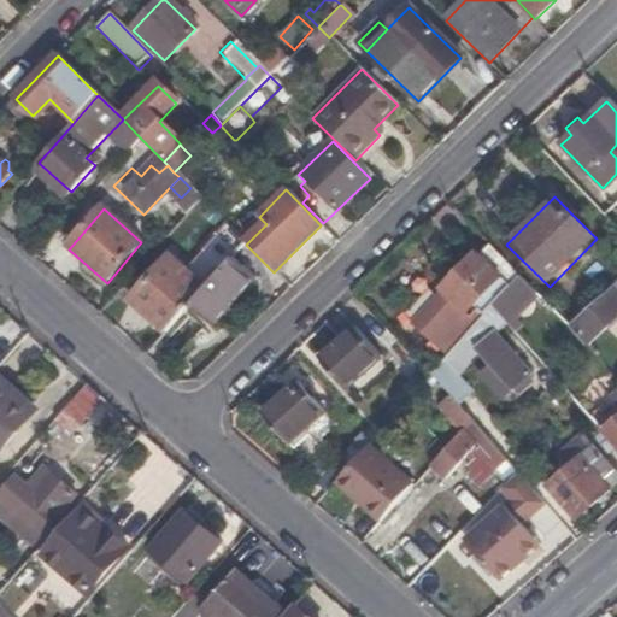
[(231,260),(246,245),(227,225),(201,254),(221,272),(231,260)]
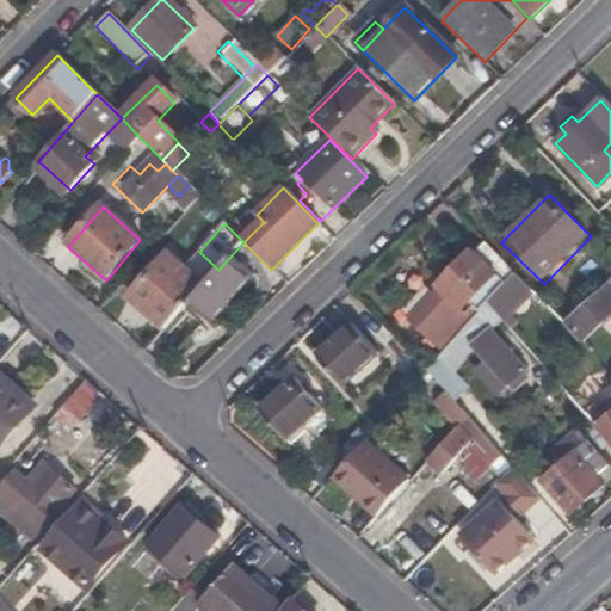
[(164,332),(187,306),(204,287),(167,255),(128,301),(164,332)]
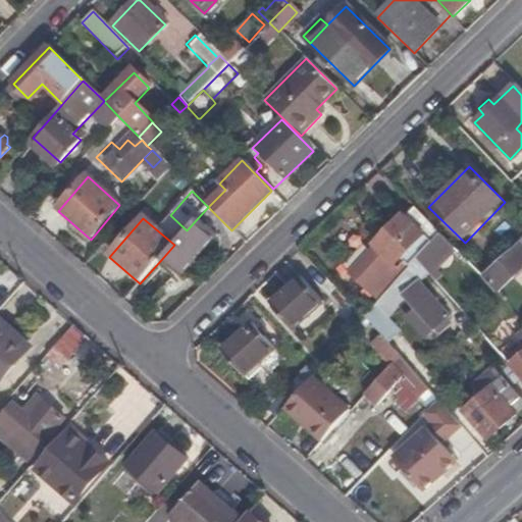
[(214,237),(196,220),(187,230),(174,245),(160,261),(177,277),(214,237)]
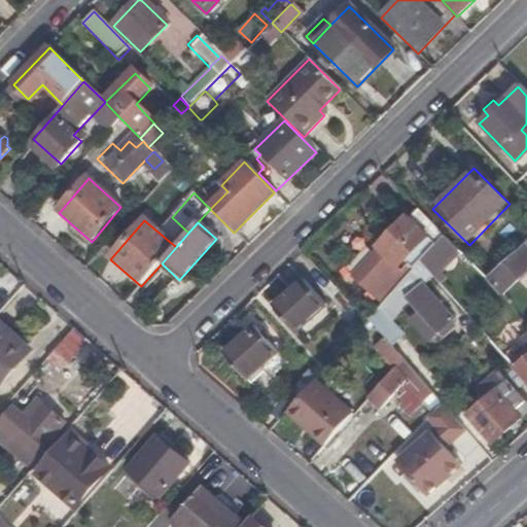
[(399,271),(415,252),(393,234),(377,252),(381,255),(356,283),(370,295),(395,268),(399,271)]
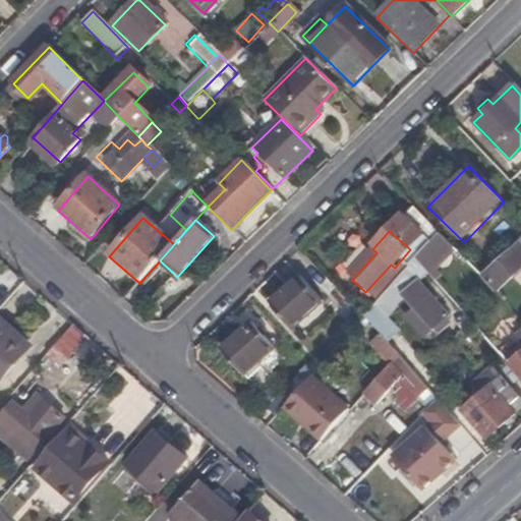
[(425,263),(444,241),(438,234),(417,256),(424,262),(425,263)]
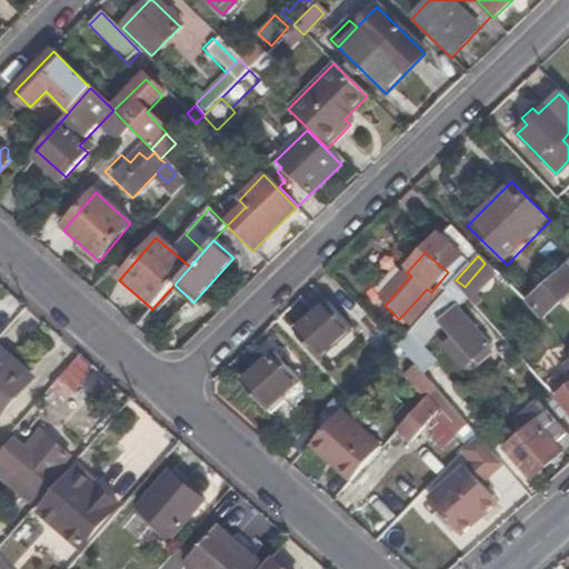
[(562,266),(522,302),(539,321),(568,293),(568,268),(565,263),(562,266)]
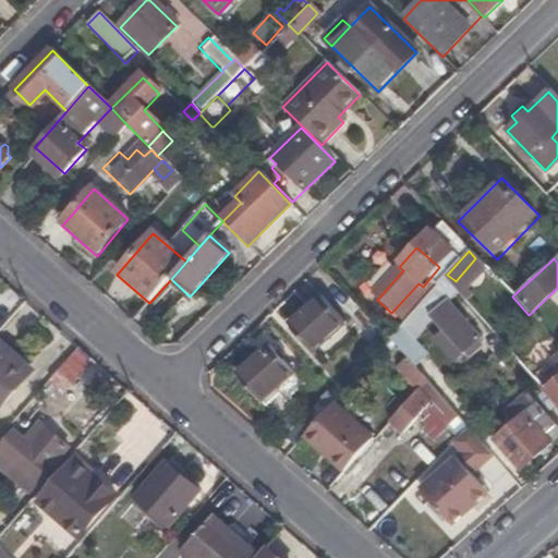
[(443,279),(450,286),(455,280),(447,275),(443,279)]
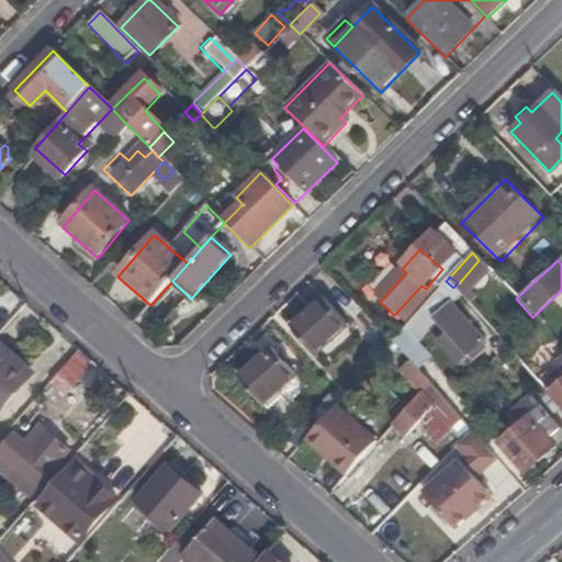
[(451,307),(462,298),(454,289),(453,288),(446,281),(392,344),(411,363),(416,368),(429,356),(416,343),(428,332),(425,327),(431,322),(434,323),(434,324),(467,361),(485,346),(451,307)]
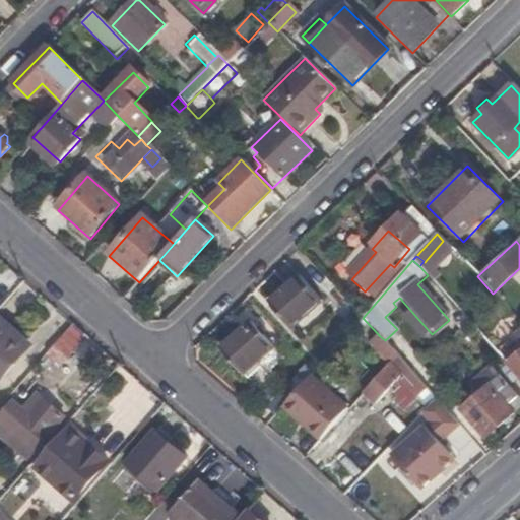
[(291,329),(321,301),(298,276),(268,304),(291,329)]
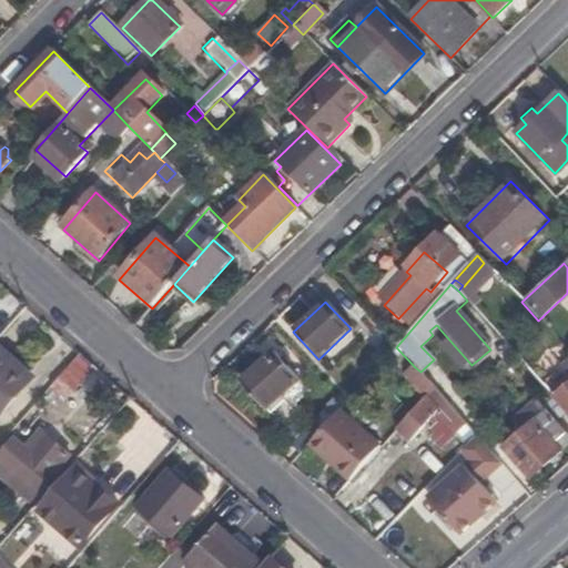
[(0,350),(0,416),(17,397),(10,393),(28,374),(0,350)]
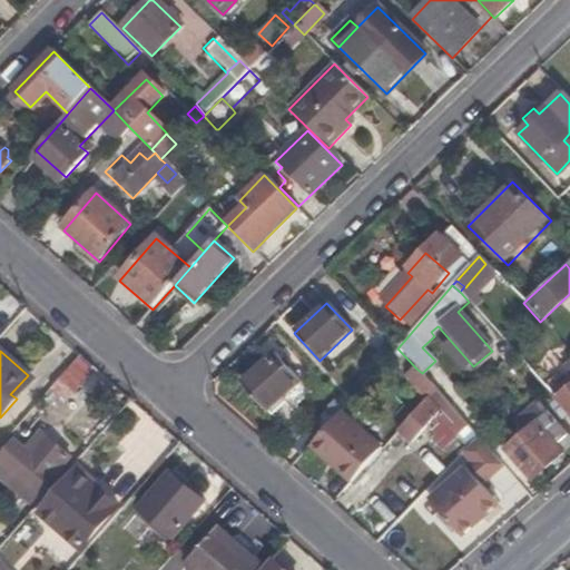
[(269,411),(301,382),(275,354),(244,383),(269,411)]
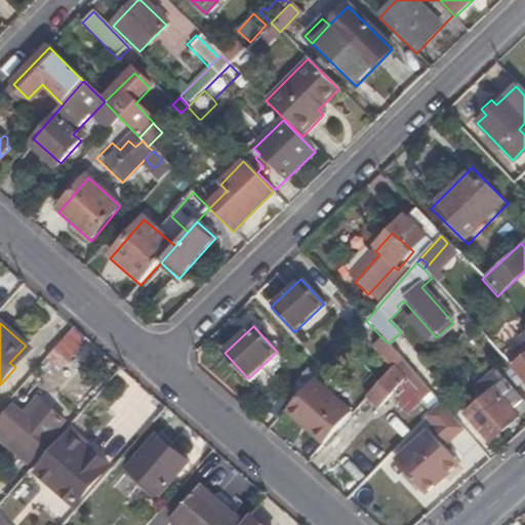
[(75,328),(56,349),(65,357),(78,342),(86,339),(75,328)]
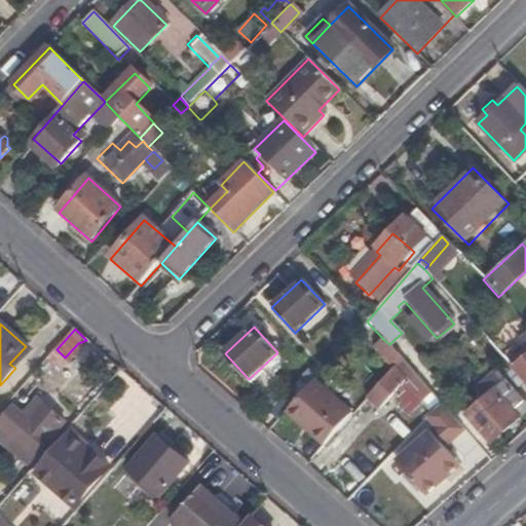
[(403,360),(389,344),(384,340),(375,348),(395,369),(403,360)]
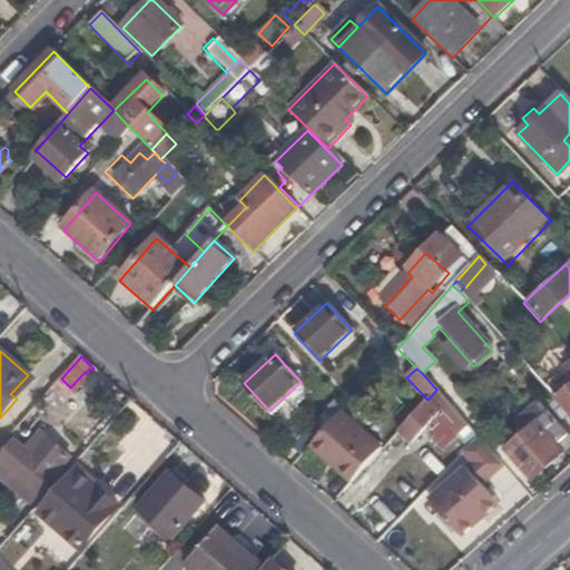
[(33,381),(28,375),(10,394),(17,399),(33,381)]
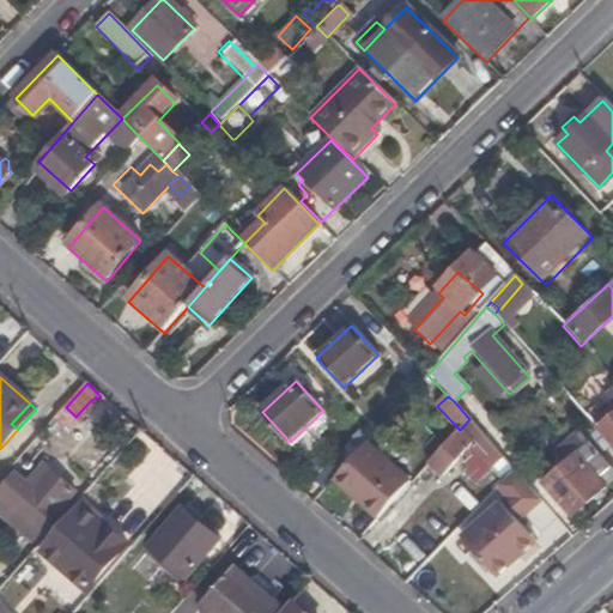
[(499,453),(469,419),(429,465),(443,478),(473,444),(489,462),(499,453)]
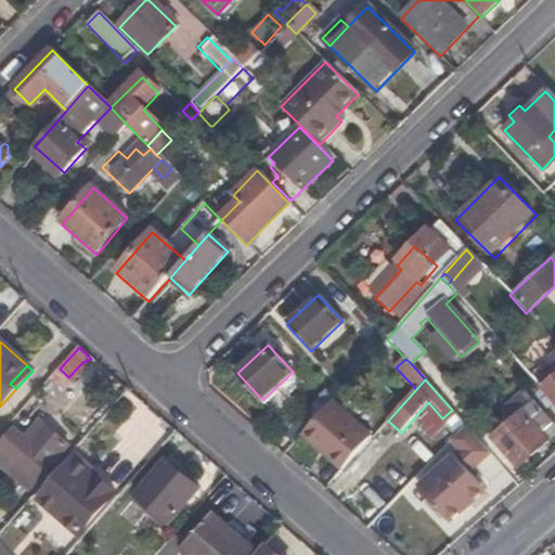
[(539,385),(554,403),(554,379),(550,385),(544,379),(539,385)]
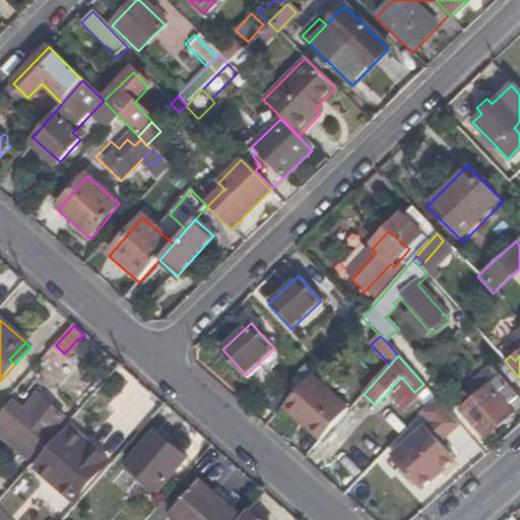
[(474,400),(462,411),(486,440),(519,409),(519,401),(492,368),(466,390),(474,400)]
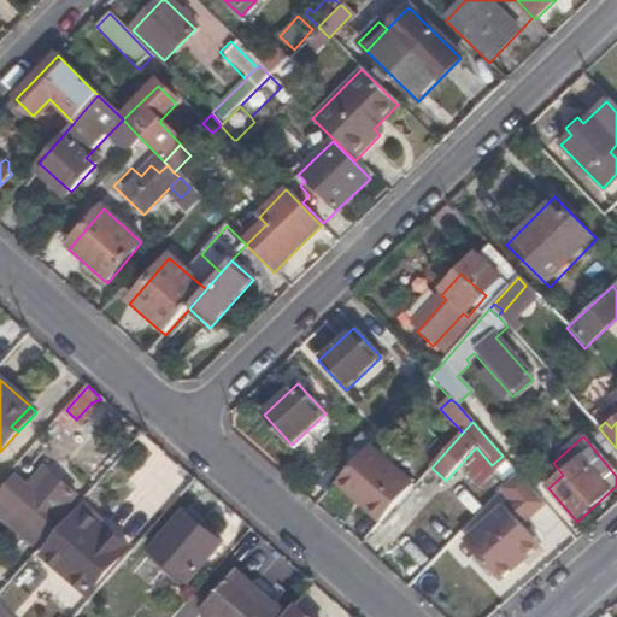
[(369,447),(333,488),(378,528),(413,487),(369,447)]
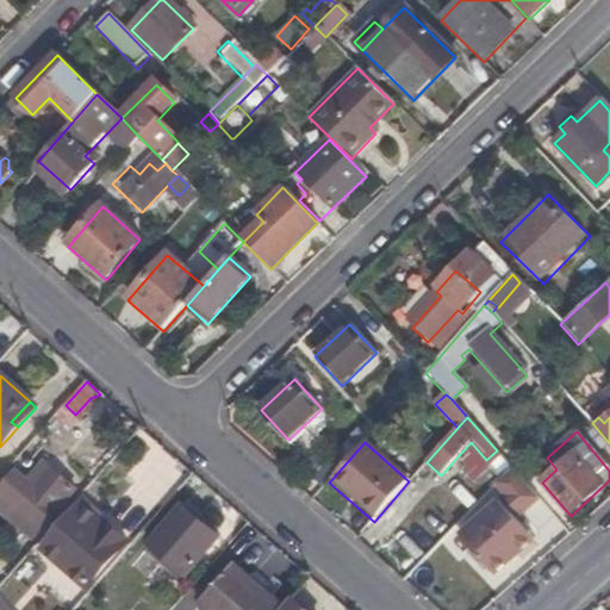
[(24,479),(16,472),(0,489),(0,509),(10,517),(19,505),(42,524),(74,490),(39,460),(24,479)]
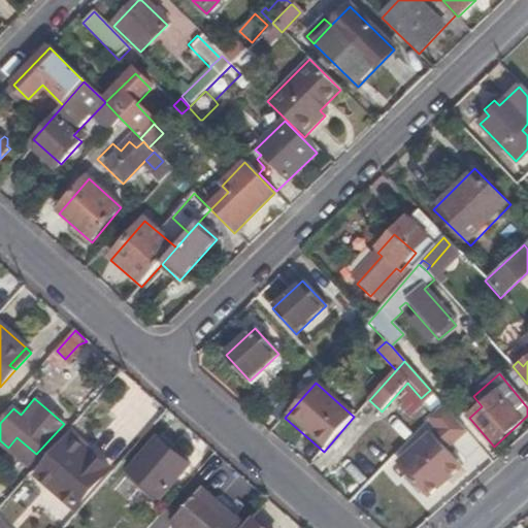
[(428,498),(448,481),(444,476),(455,467),(442,454),(447,450),(435,437),(431,440),(429,437),(398,464),(428,498)]
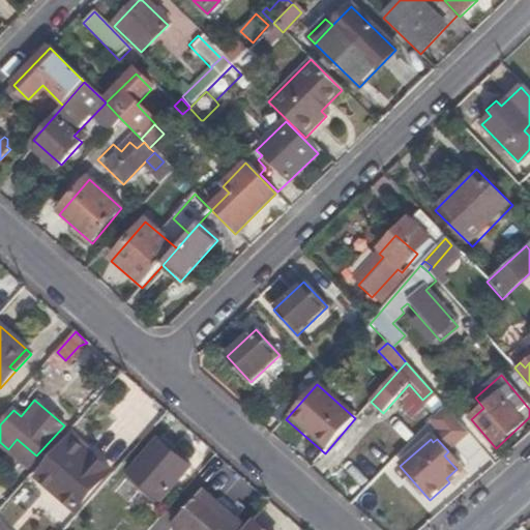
[(160,501),(190,468),(159,442),(130,475),(160,501)]
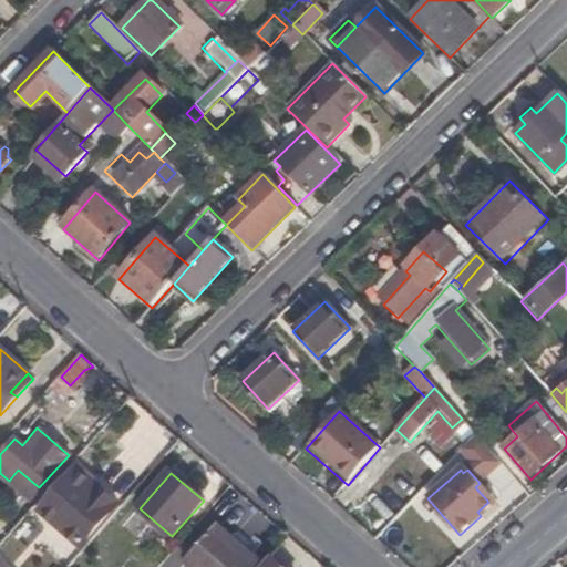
[(60,526),(63,524),(83,542),(104,516),(88,502),(92,497),(86,492),(82,497),(65,483),(42,509),(60,526)]
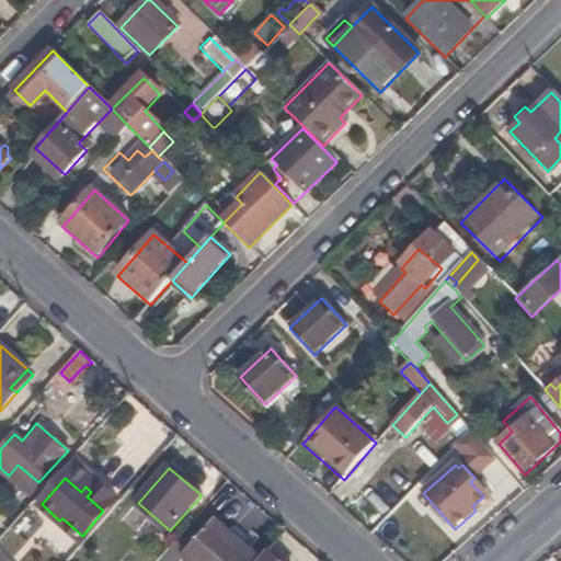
[(472,506),(476,511),(487,501),(483,496),(472,506)]
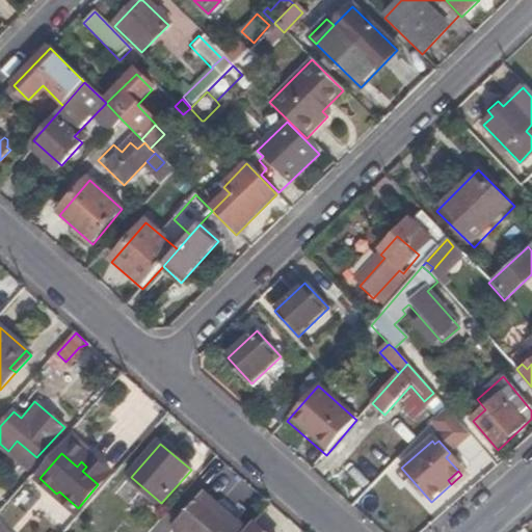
[(0,517),(17,529),(38,496),(21,484),(0,515),(0,517)]
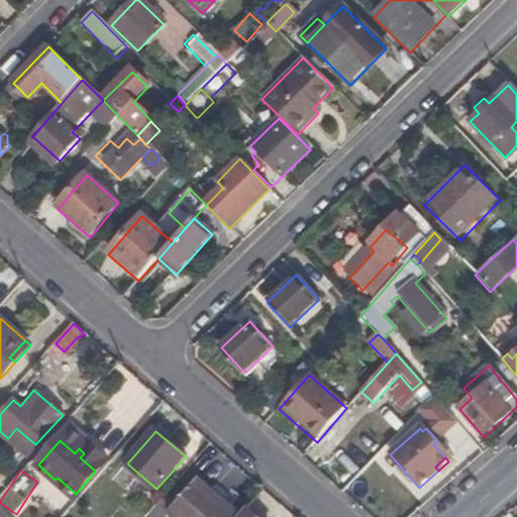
[(242,516),(244,516),(200,479),(170,516),(242,516)]
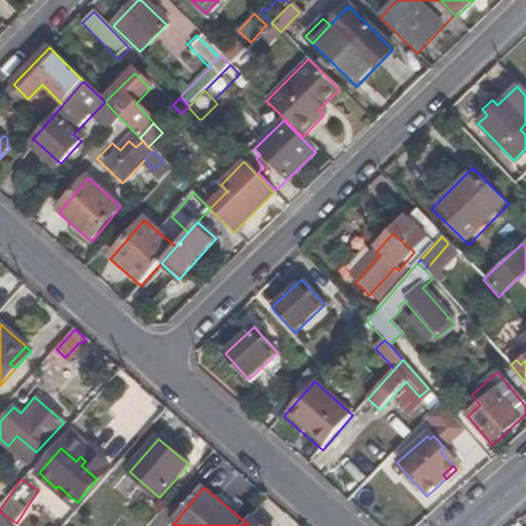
[(11,525),(0,513),(0,525),(11,525)]
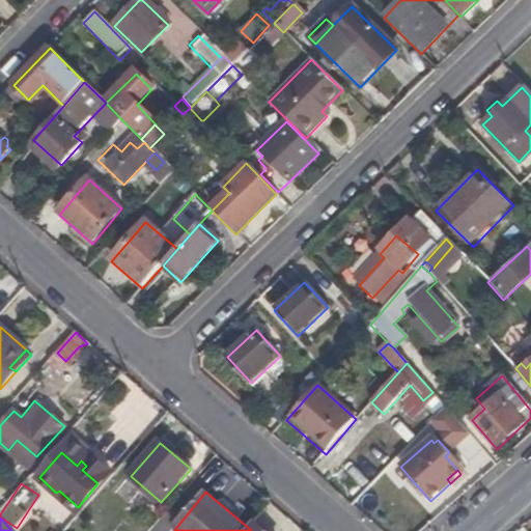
[(277,530),(261,518),(251,530),(249,530),(277,530)]
